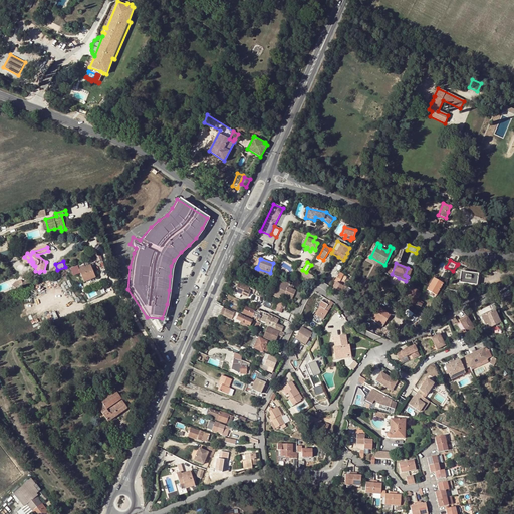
[(79,270),(80,273),(83,280),(94,275),(90,265),(79,270)]
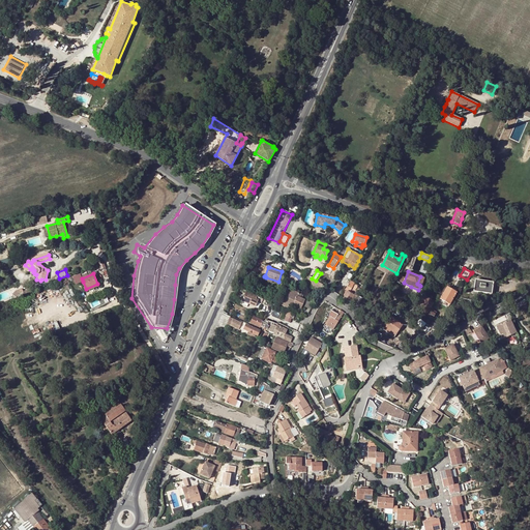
[(76,285),(83,282),(82,278),(81,276),(74,280),(76,285)]
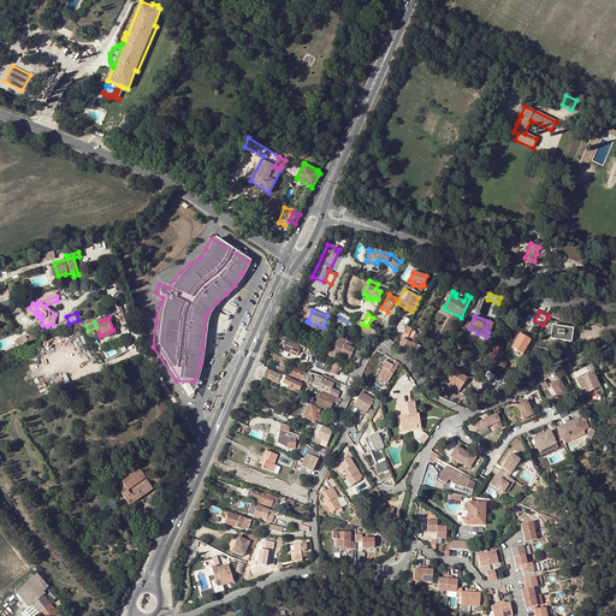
[(367,327),(357,321),(354,327),(354,329),(355,331),(371,339),(374,331),(367,327)]
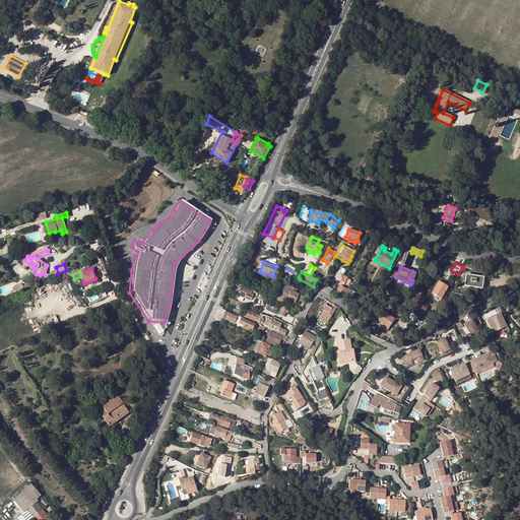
[(343,275),(340,281),(339,284),(342,286),(345,282),(347,278),(343,275)]
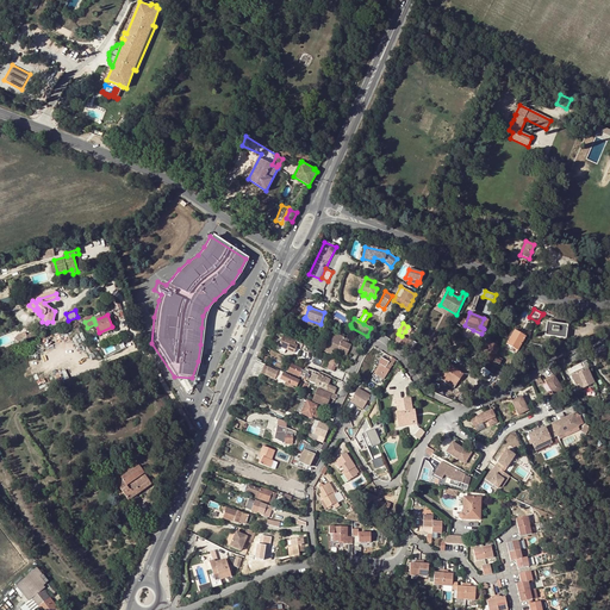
[(567,325),(547,323),(547,324),(545,324),(543,334),(546,335),(546,336),(566,338),(567,325)]
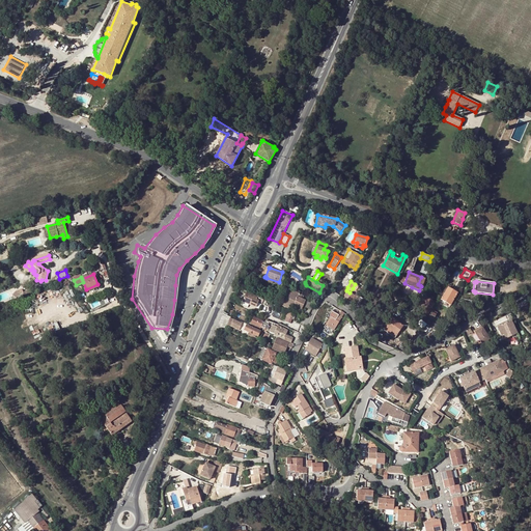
[(457,294),(448,287),(441,299),(446,302),(444,305),(449,308),(457,294)]
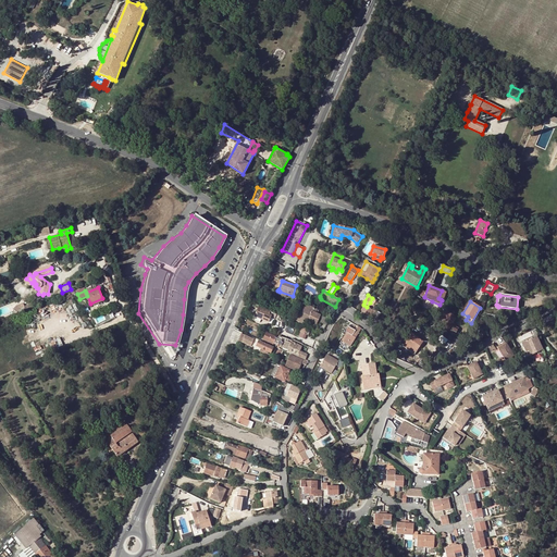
[(316,313),(317,310),(304,304),(304,305),(299,314),(297,314),(294,321),(302,325),(304,320),(308,321),(316,325),(320,316),(316,313)]
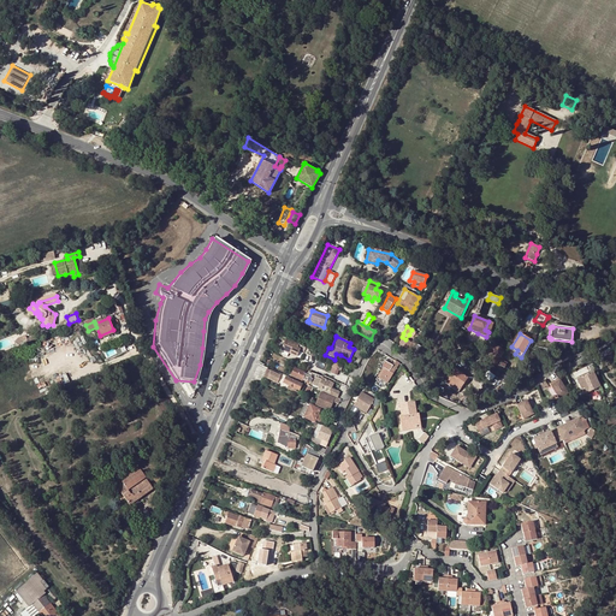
[(286,339),(282,351),(289,355),(289,354),(290,351),(295,353),(297,348),(300,350),(304,351),(306,348),(286,339)]
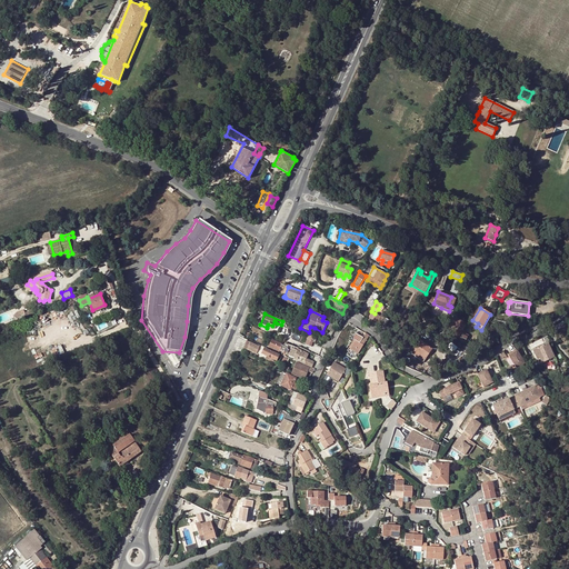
[(368,320),(379,326),(383,318),(380,316),(379,318),(372,313),(368,320)]
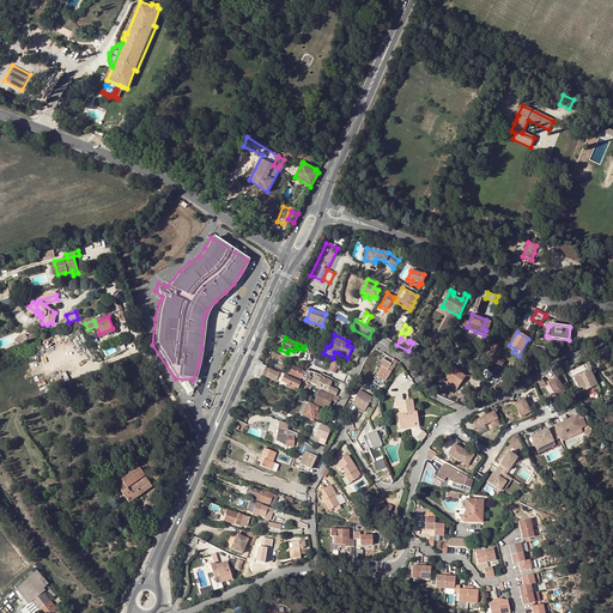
[(359,358),(364,349),(357,346),(356,349),(353,356),(359,358)]
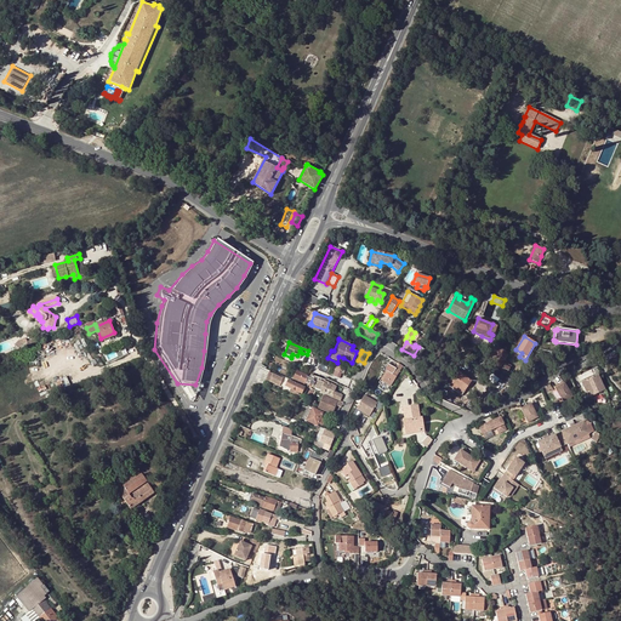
[(505,351),(500,359),(496,364),(500,368),(510,353),(505,351)]
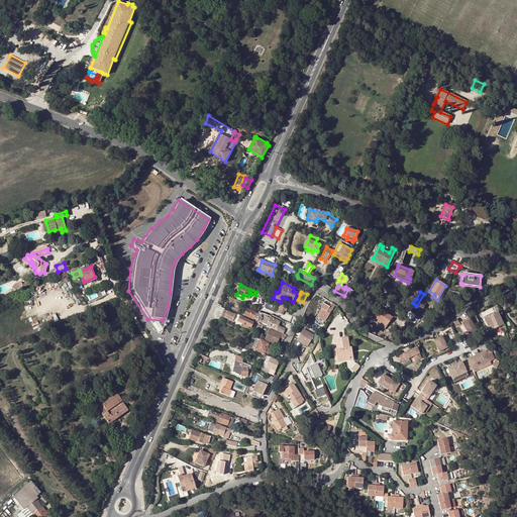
[(297,293),(293,302),(292,305),(295,306),(298,300),(300,294),(297,293)]
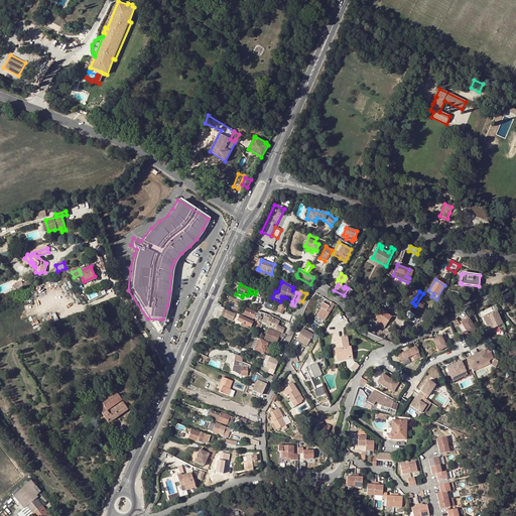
[(326,318),(335,304),(332,302),(329,306),(321,302),(320,304),(320,306),(320,307),(321,309),(318,314),(321,316),(319,318),(321,318),(323,316),(326,318)]
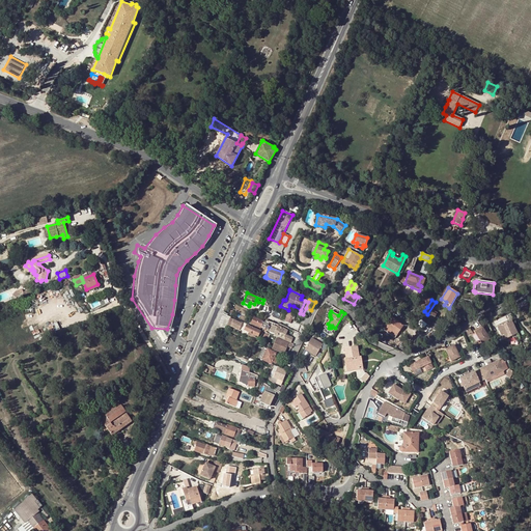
[(296,315),(288,312),(285,320),(290,324),(292,319),(294,320),(296,315)]
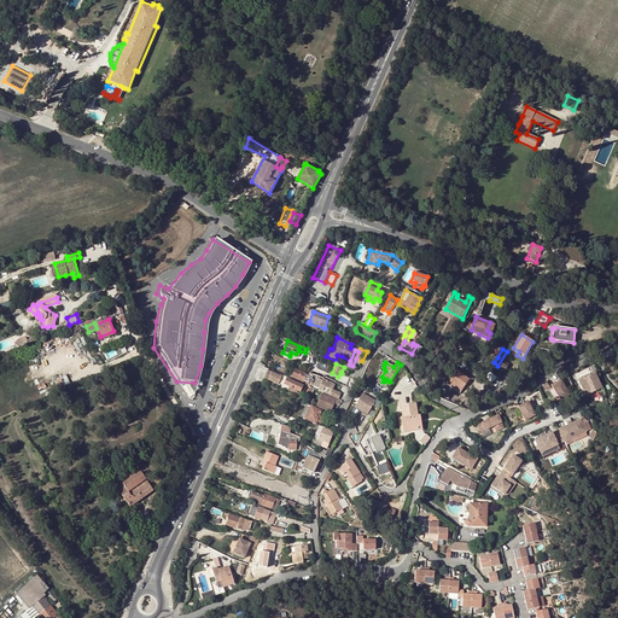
[(514,380),(517,377),(505,371),(500,367),(497,371),(514,380)]
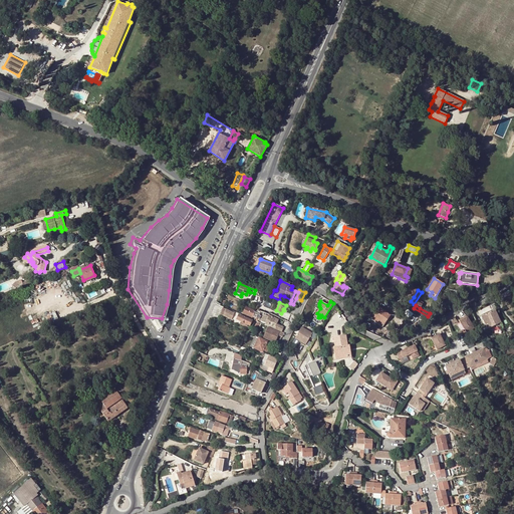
[(255,311),(245,306),(242,313),(252,317),(255,311)]
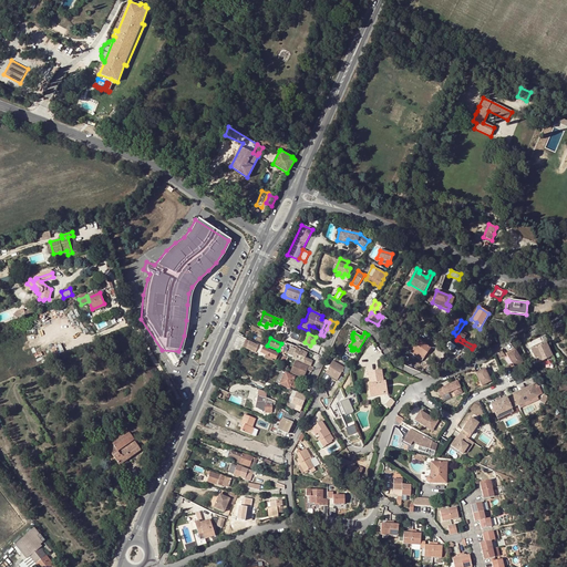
[(431,348),(418,339),(410,349),(423,359),(431,348)]
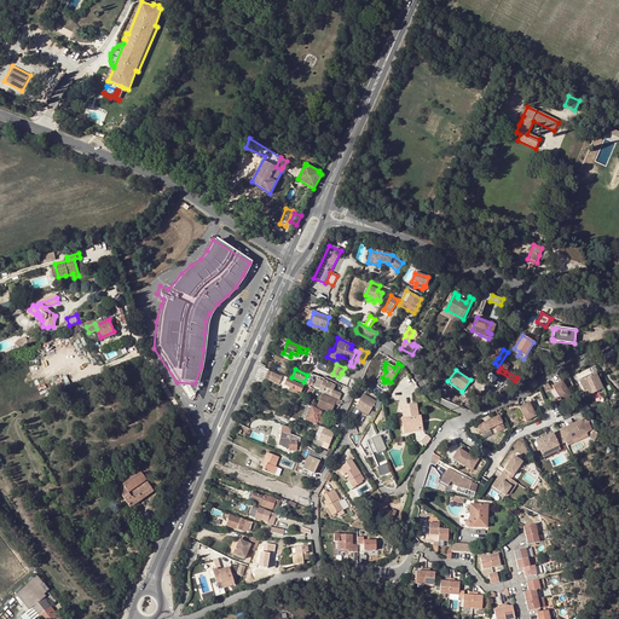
[(283,377),(268,371),(265,379),(279,386),(283,377)]
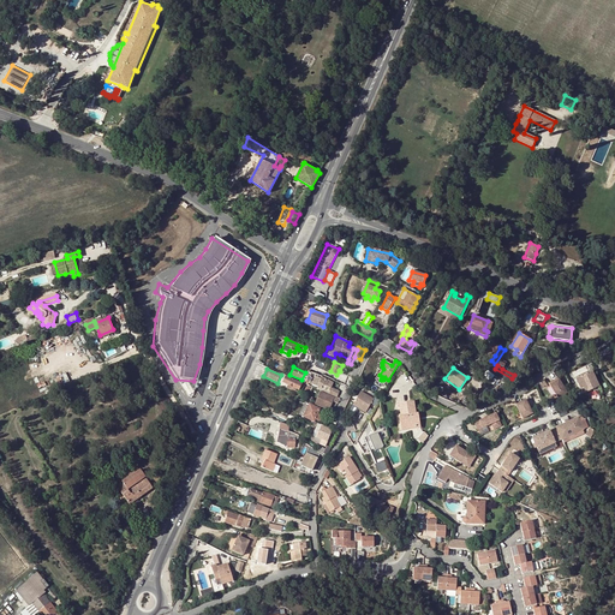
[(575,378),(580,388),(583,387),(585,392),(586,393),(599,386),(591,371),(575,378)]
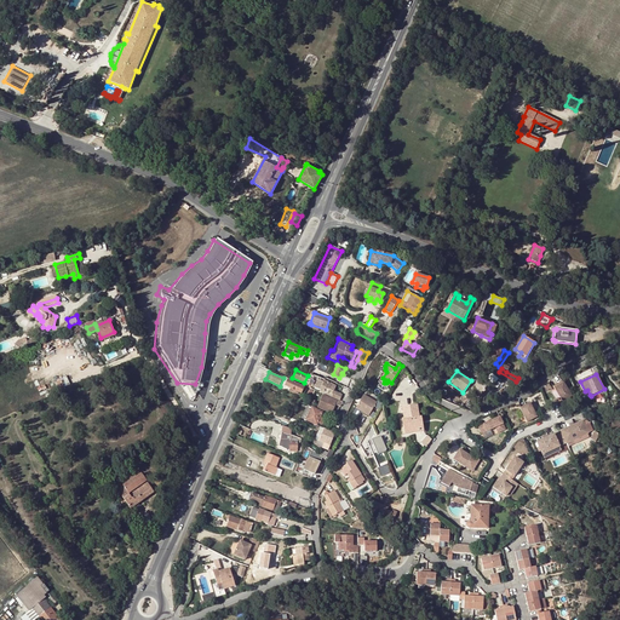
[(67,375),(59,379),(63,386),(72,383),(67,375)]
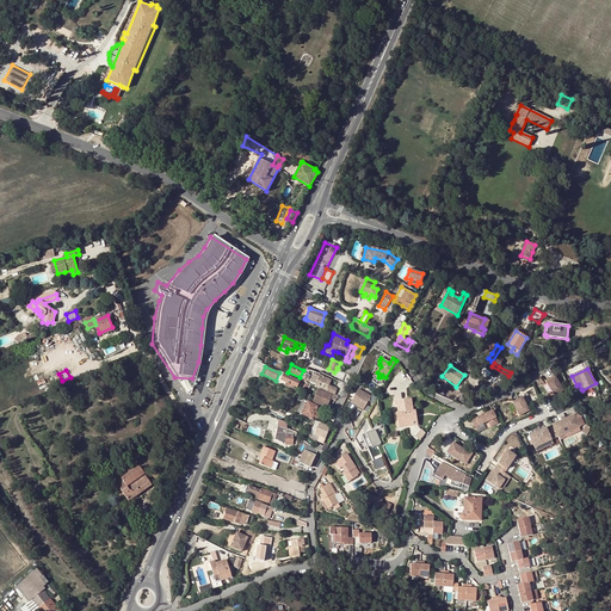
[(298,382),(284,375),(282,381),(287,383),(285,386),(294,389),(295,387),(296,387),(298,382)]
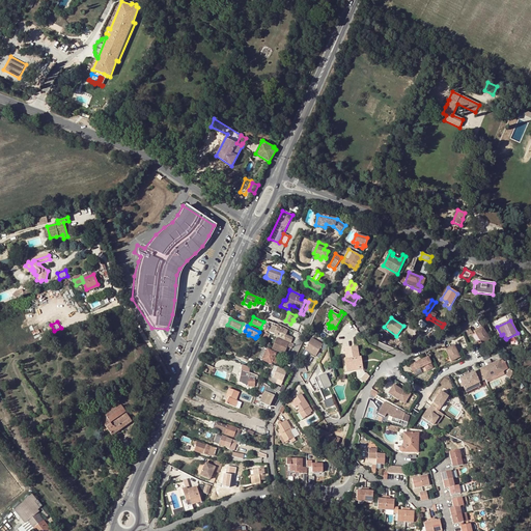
[(277,328),(273,326),(270,331),(269,332),(274,334),(274,336),(283,340),(287,341),(288,342),(290,343),(292,338),(286,335),(286,334),(283,333),(285,330),(278,327),(277,328)]
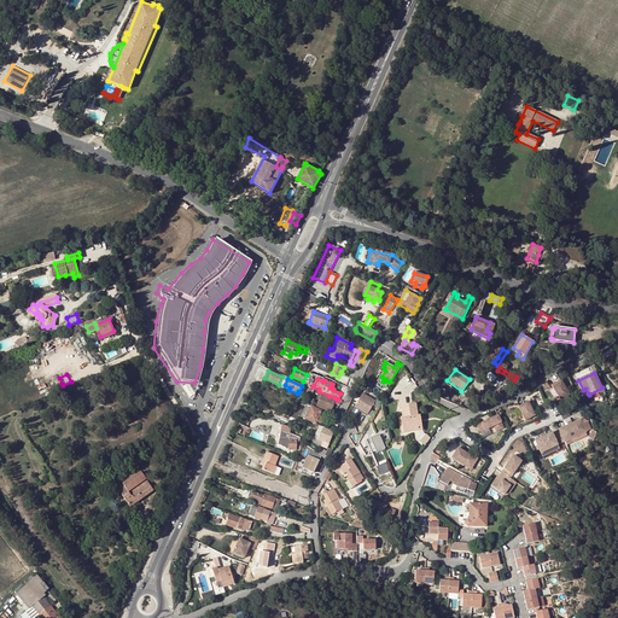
[(461,391),(447,380),(445,383),(460,394),(461,391)]
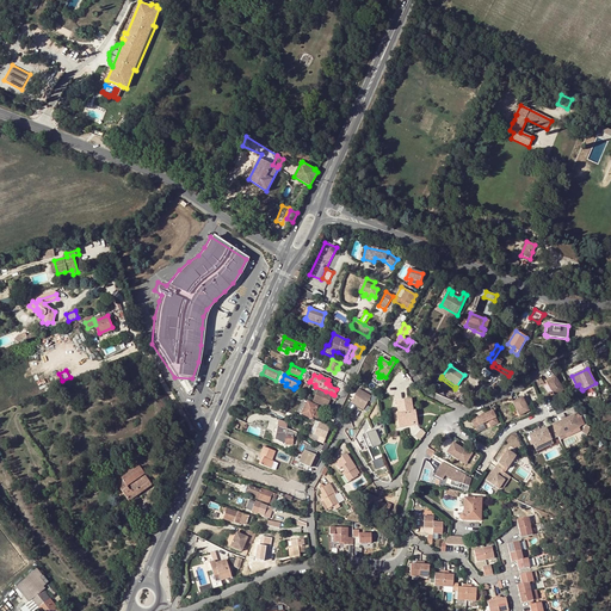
[(553,377),(543,383),(553,399),(561,393),(553,377)]
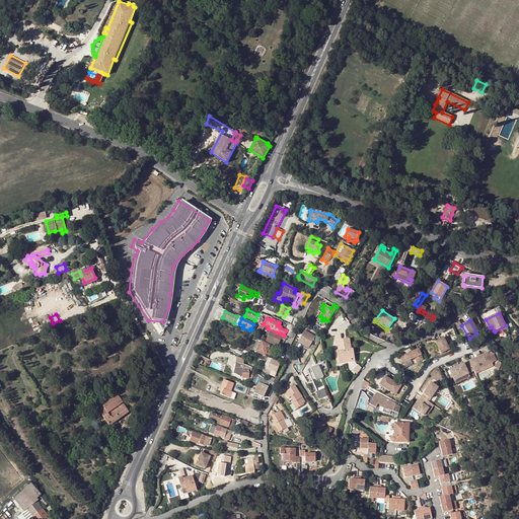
[(263,327),(260,326),(254,338),(257,340),(263,327)]
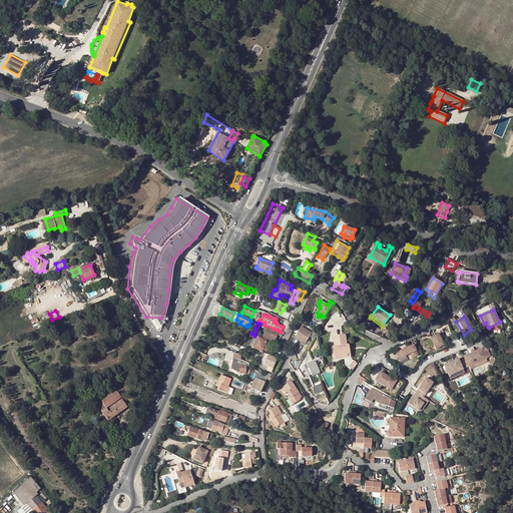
[(408,328),(405,324),(392,332),(395,337),(408,328)]
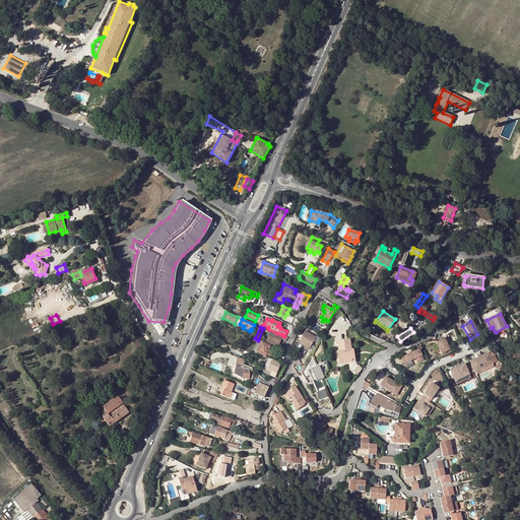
[(306,330),(299,341),(310,348),(317,337),(306,330)]
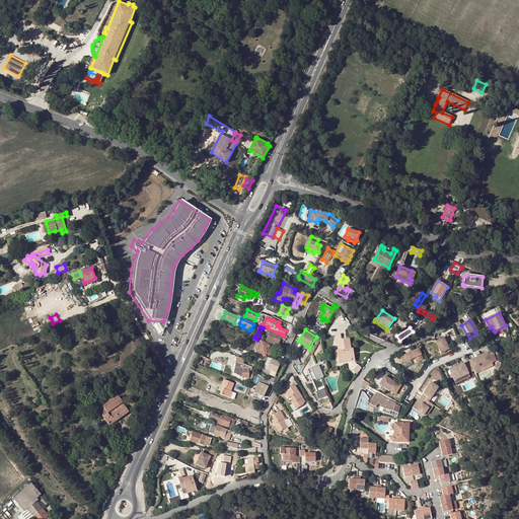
[(280,336),(270,330),(266,341),(266,342),(278,347),(281,339),(282,336),(281,336),(282,335),(281,334),(280,336)]
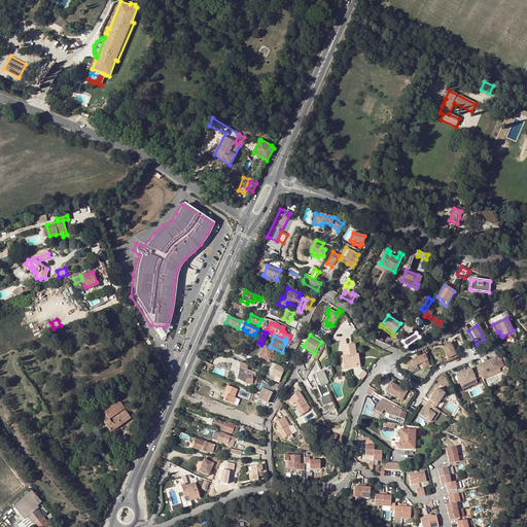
[(342,346),(343,355),(343,356),(342,356),(344,366),(359,364),(358,360),(357,360),(356,354),(354,344),(342,346)]
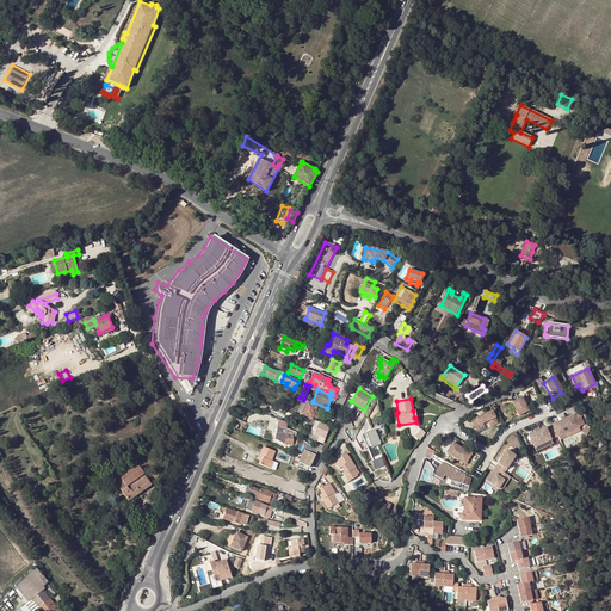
[(519,399),(510,402),(517,417),(526,412),(519,399)]
